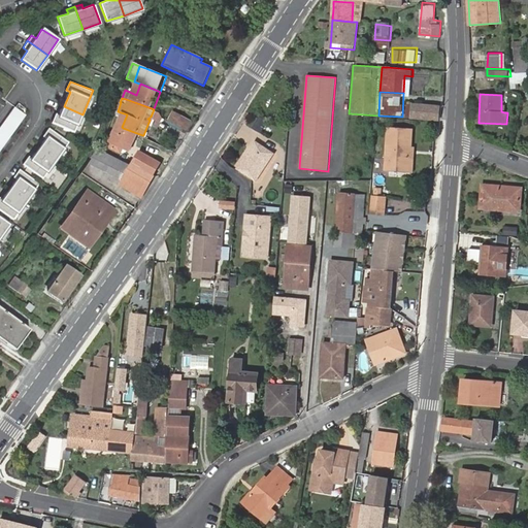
[(405,119),(432,121),(436,121),(436,107),(405,105),(405,119)]
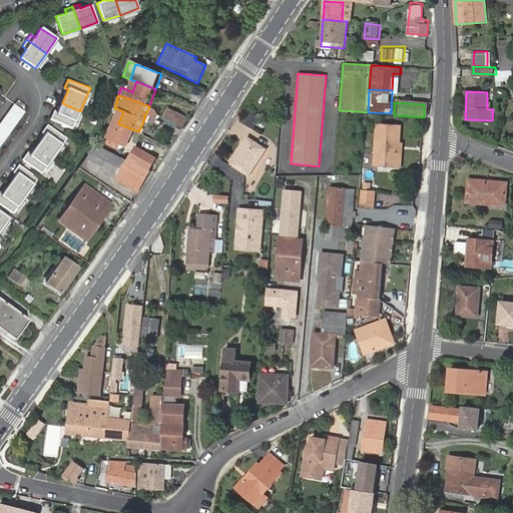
[(0,125),(0,146),(1,147),(26,111),(16,103),(0,125)]
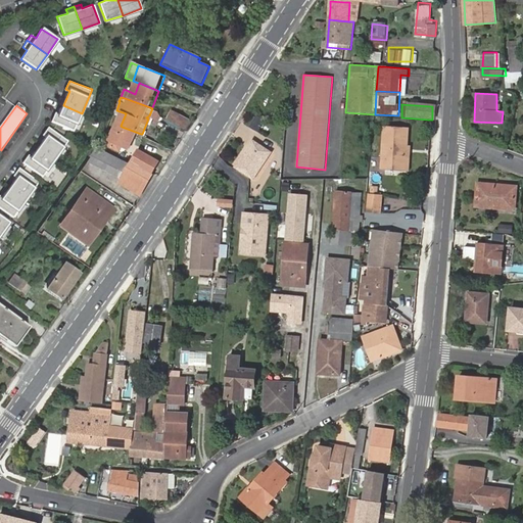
[(75,130),(82,113),(63,105),(60,113),(56,111),(53,121),(75,130)]
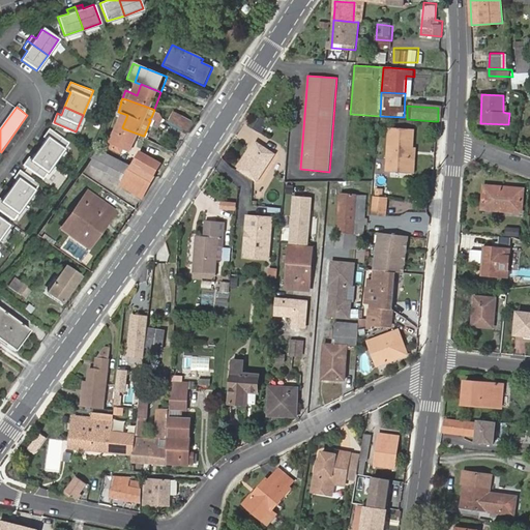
[(187,129),(194,119),(174,109),(168,119),(187,129)]
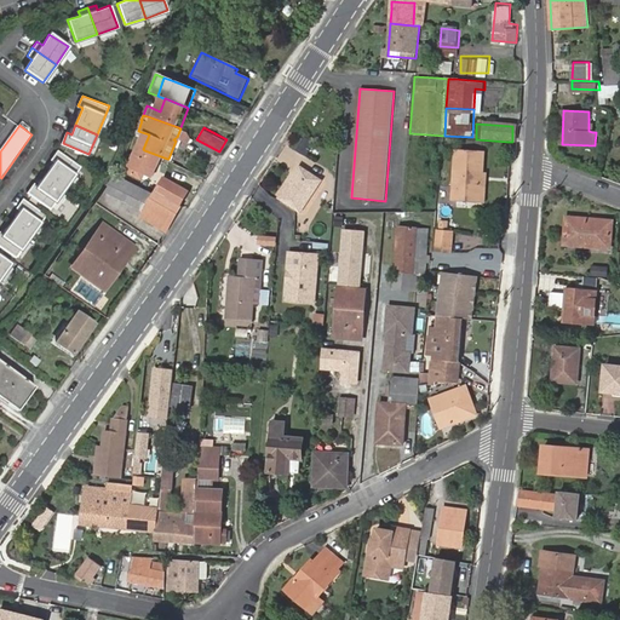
[(308,137),(299,149),(308,155),(319,141),(308,137)]
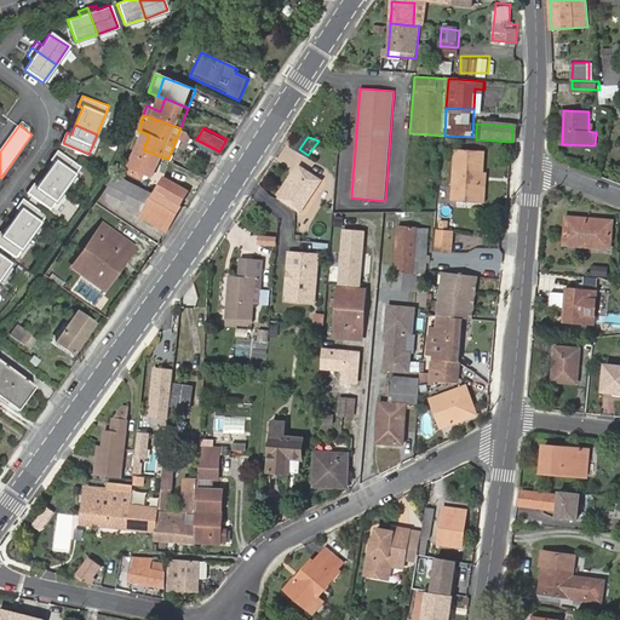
[(56,161),(46,177),(65,190),(82,166),(64,154),(58,149),(52,159),(56,161)]
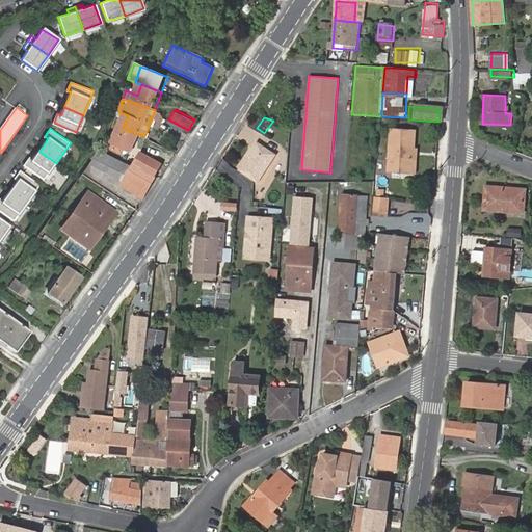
[(124,129),(123,128),(116,145),(118,147),(116,151),(131,156),(133,150),(139,153),(144,136),(143,136),(124,129)]
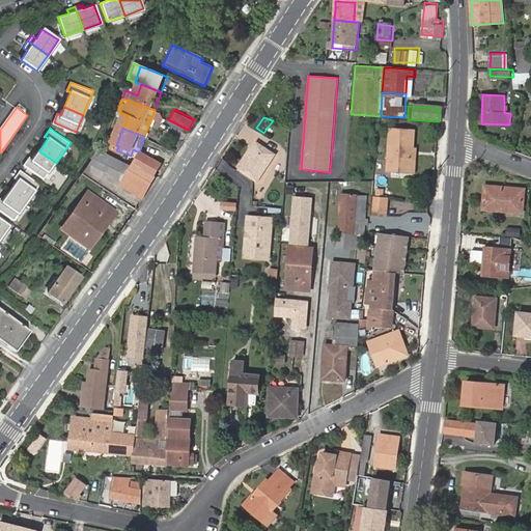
[(411,150),(411,149),(412,132),(388,131),(386,172),(410,173),(411,160),(408,156),(409,150),(411,151),(411,150)]
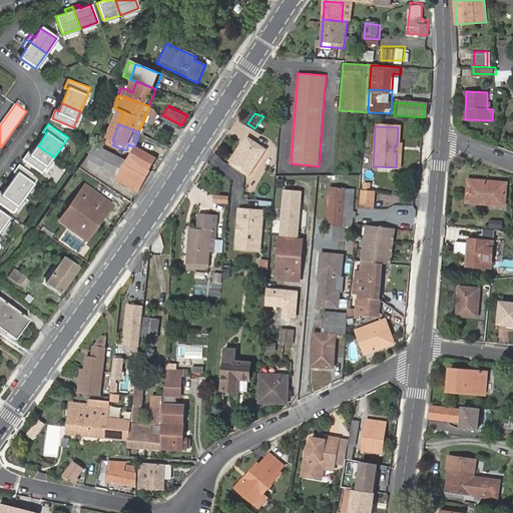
[(250,175),(269,149),(250,137),(232,163),(250,175)]
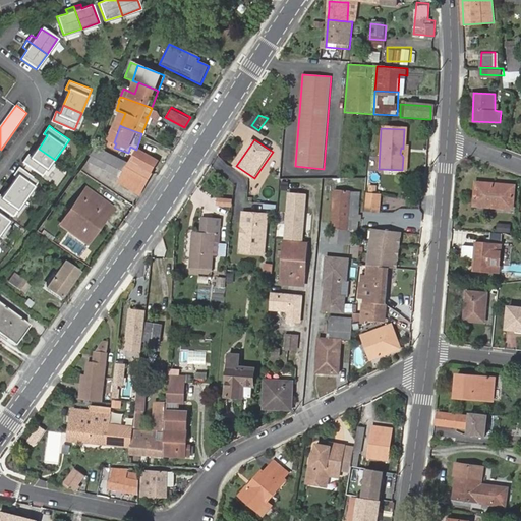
[(99,147),(93,153),(89,160),(123,179),(120,184),(139,195),(161,161),(140,150),(131,165),(99,147)]
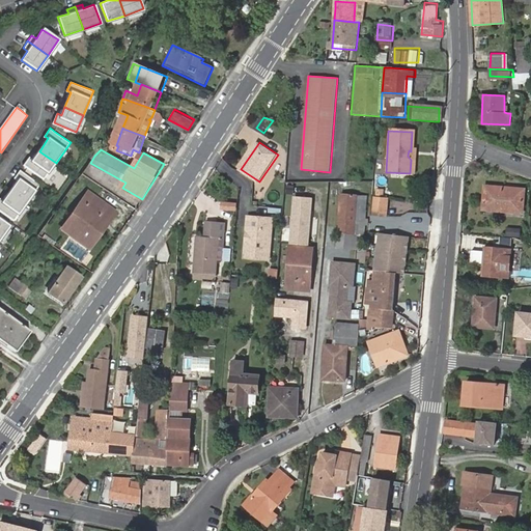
[(56,163),(39,151),(34,159),(30,157),(25,165),(45,178),(56,163)]
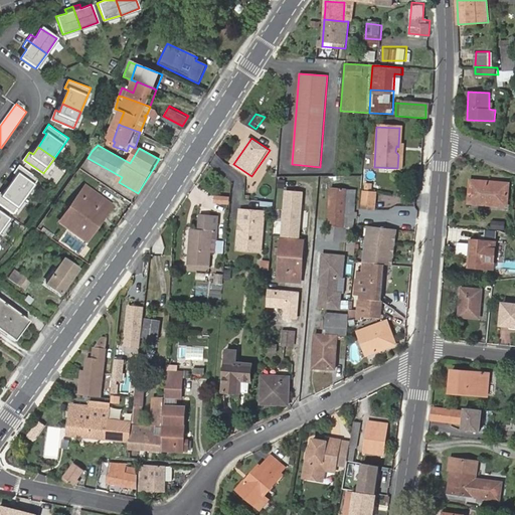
[(13,182),(29,193),(40,178),(20,164),(15,172),(18,175),(13,182)]
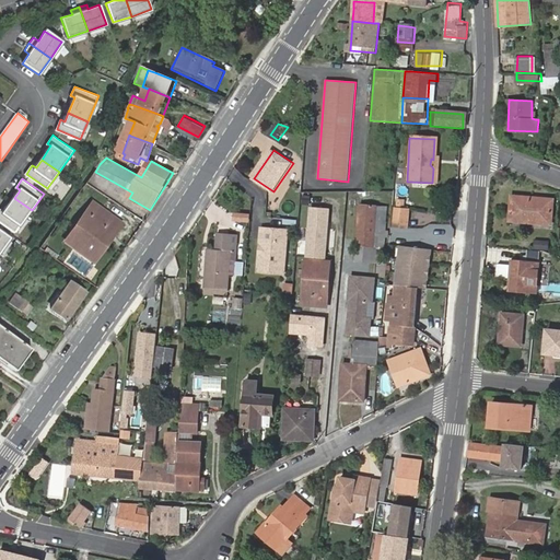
[(513,196),(511,221),(546,223),(548,199),(513,196)]
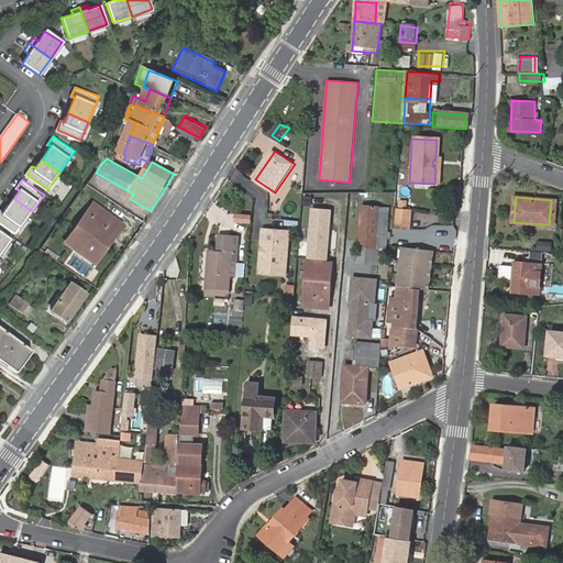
[(397,228),(405,229),(412,229),(414,209),(407,208),(408,199),(403,198),(401,207),(398,207),(397,228)]
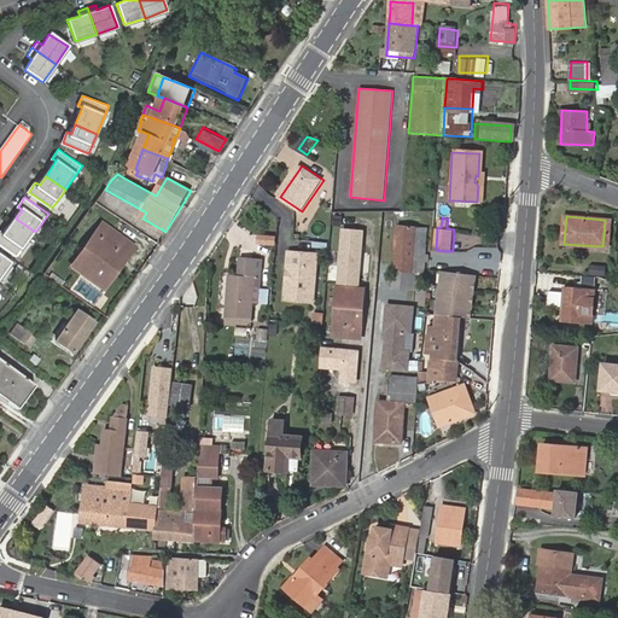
[(0,244),(17,257),(35,232),(16,219),(6,233),(1,231),(0,232),(0,244)]
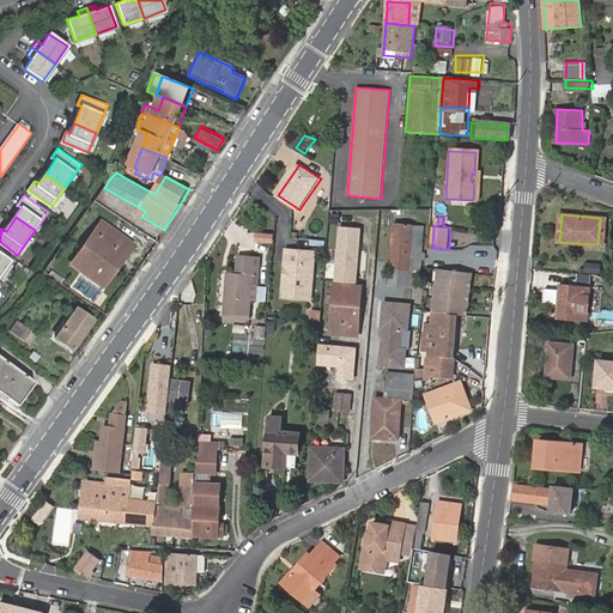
[(600,218),(598,244),(605,244),(607,219),(600,218)]
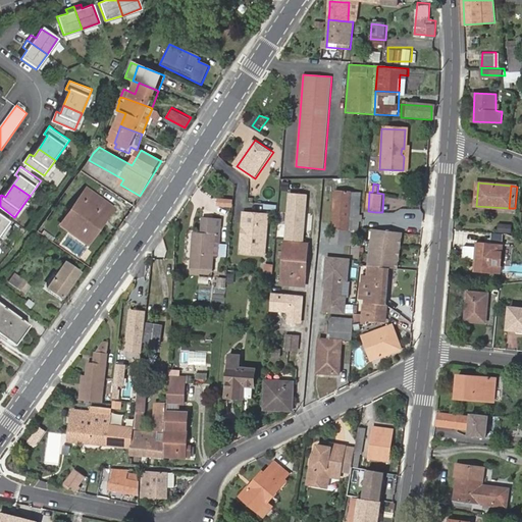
[(350,190),(334,189),(331,227),(347,229),(350,190)]
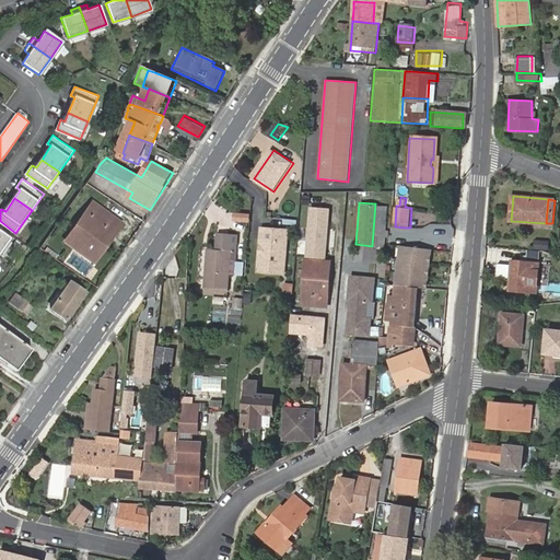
[(92,203),(80,220),(84,223),(78,232),(73,229),(67,238),(92,256),(98,247),(96,245),(103,235),(105,237),(117,220),(92,203)]
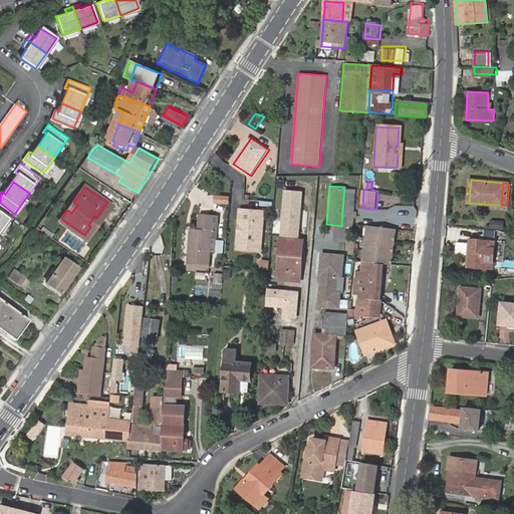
[(303,192),(287,191),(283,236),(299,237),(303,192)]
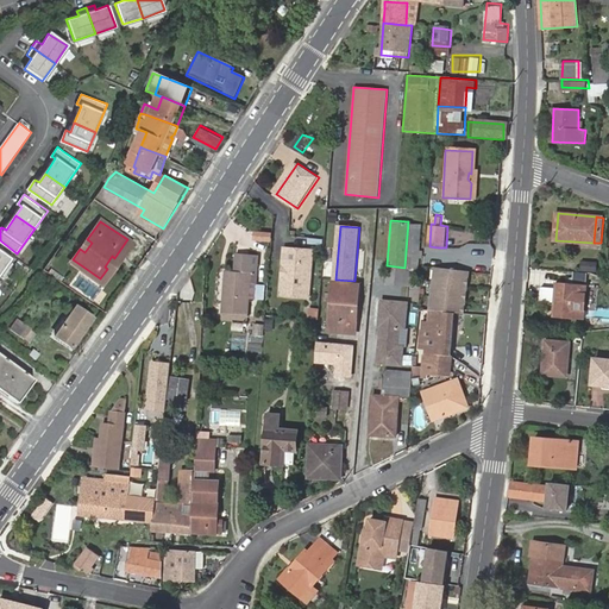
[(92,243),(87,239),(80,249),(85,252),(92,243)]
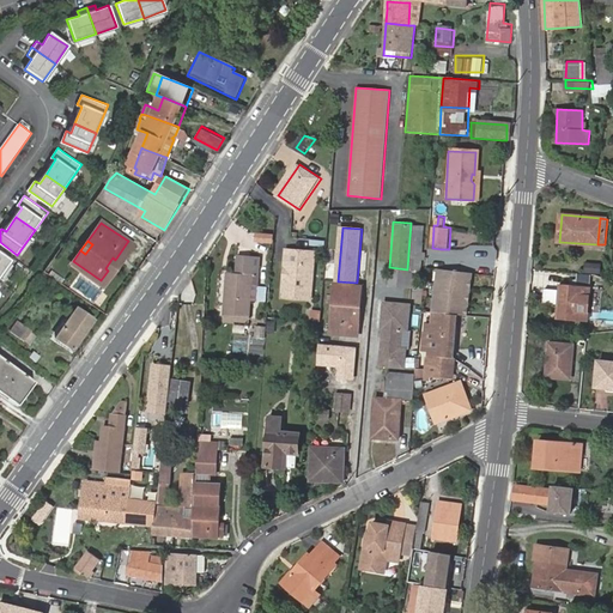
[(133,244),(128,241),(115,260),(113,258),(105,268),(108,271),(101,280),(105,283),(133,244)]
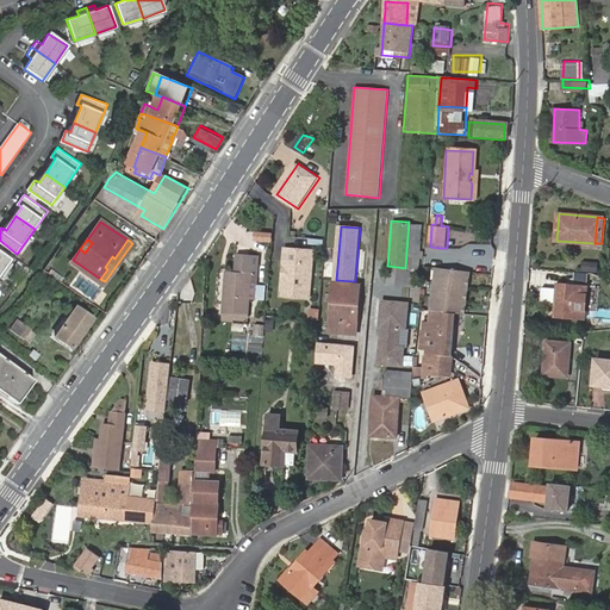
[(309,250),(286,249),(285,261),(292,261),(290,285),(282,285),(282,296),(310,298),(313,262),(309,262),(309,250)]
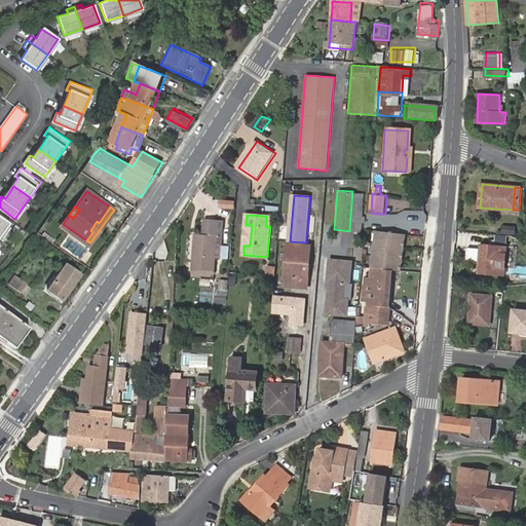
[(0,238),(0,239),(11,223),(0,216),(0,238)]
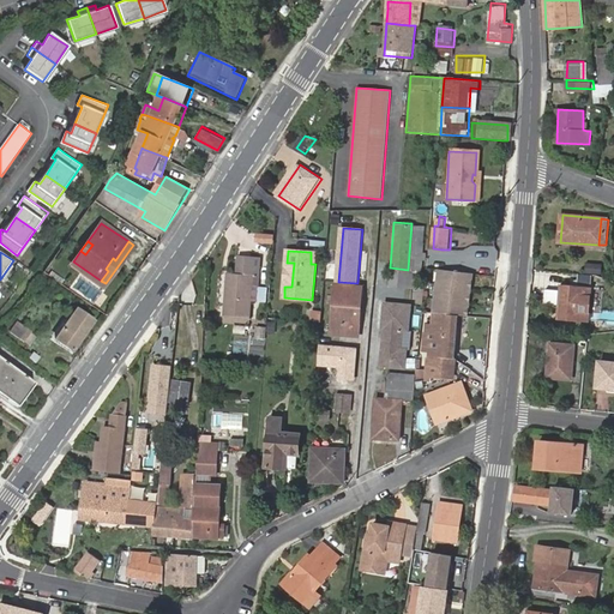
[(223,315),(251,317),(252,300),(254,274),(262,275),(263,257),(238,256),(236,272),(227,272),(226,296),(229,298),(229,307),(224,307),(223,315)]
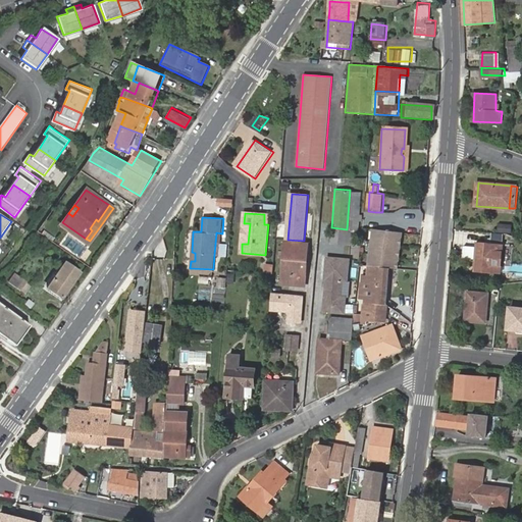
[(514,225),(501,224),(500,231),(513,232),(514,225)]
